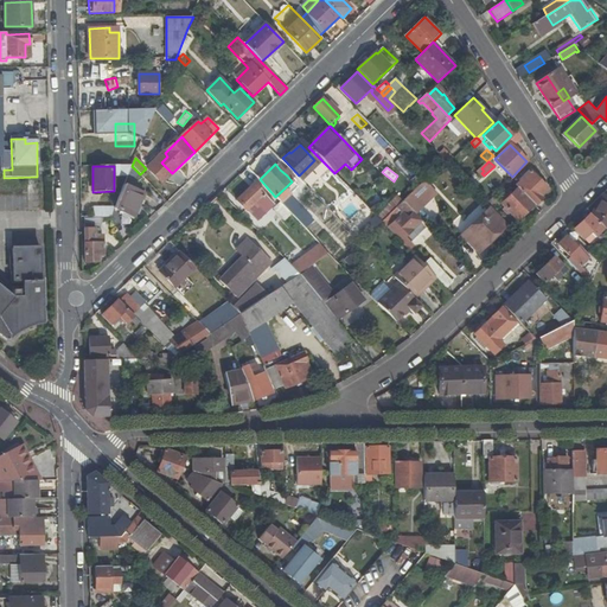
[(534,205),(535,206),(542,198),(541,197),(548,190),(530,171),(515,186),(517,189),(534,205)]
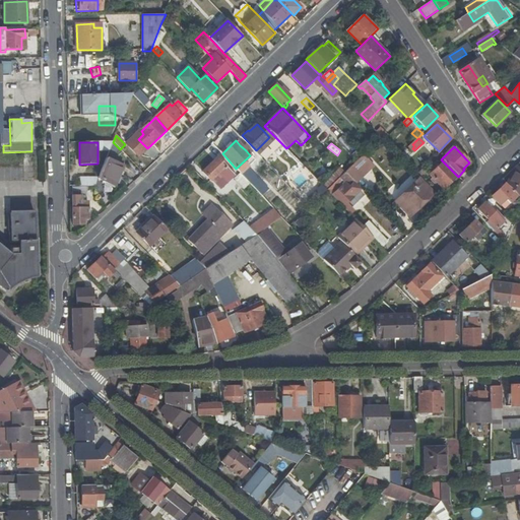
[(124,166),(106,158),(99,177),(98,179),(115,186),(120,175),(124,166)]
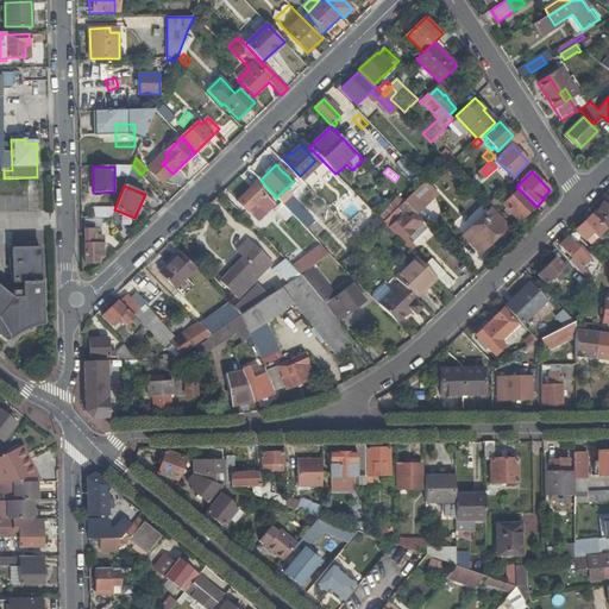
[(265,213),(275,205),(255,186),(238,201),(248,211),(255,202),(265,213)]
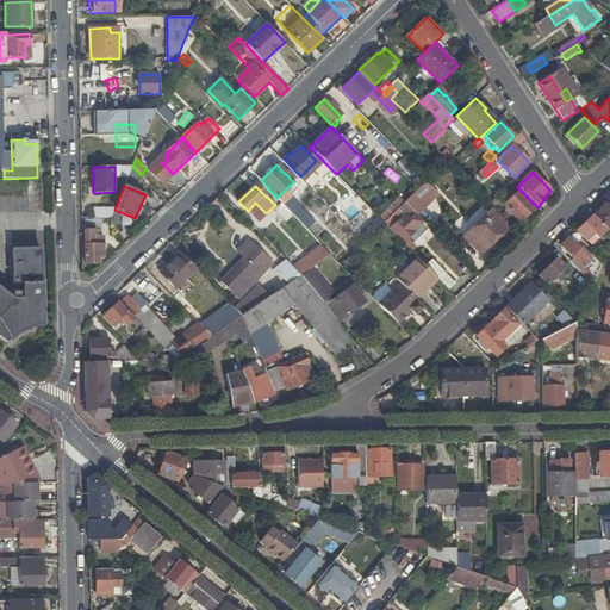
[(520,222),(536,206),(520,190),(503,206),(506,209),(511,215),(520,222)]
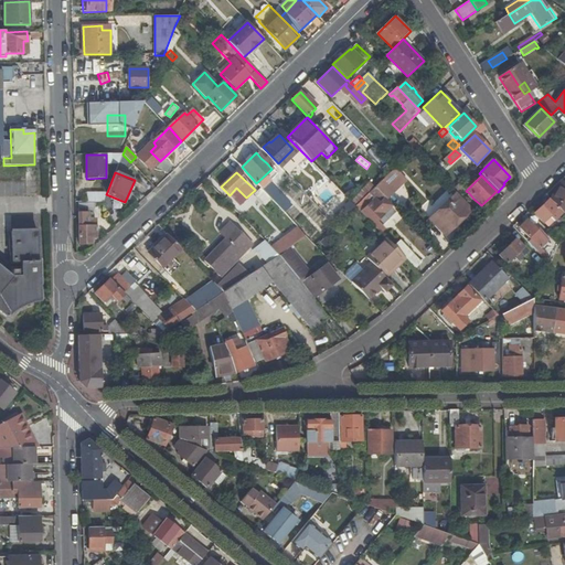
[(452,189),(455,192),(460,188),(462,189),(467,184),(462,180),(452,189)]
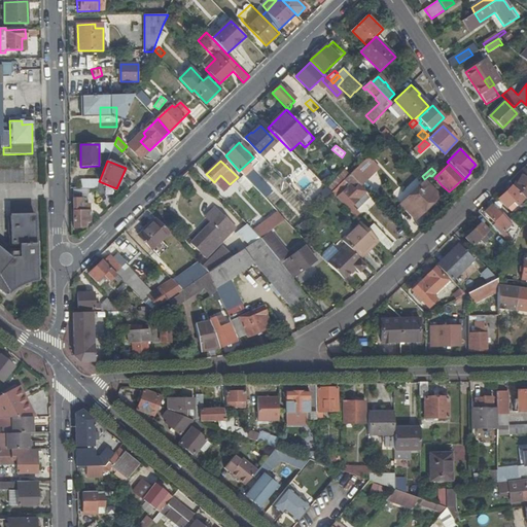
[(363,174),(358,169),(352,175),(356,180),(363,174)]
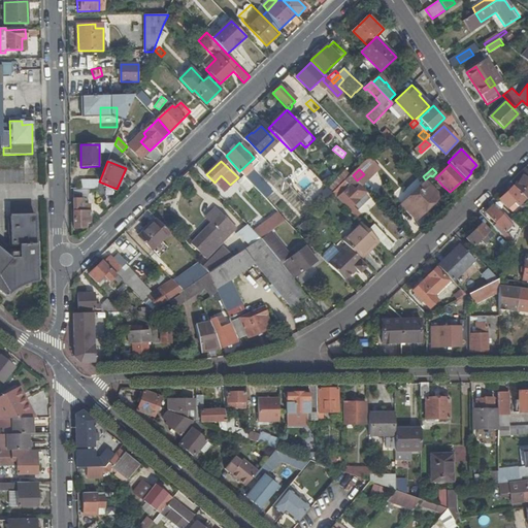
[(516,186),(526,193),(527,193),(527,171),(525,170),(516,186)]
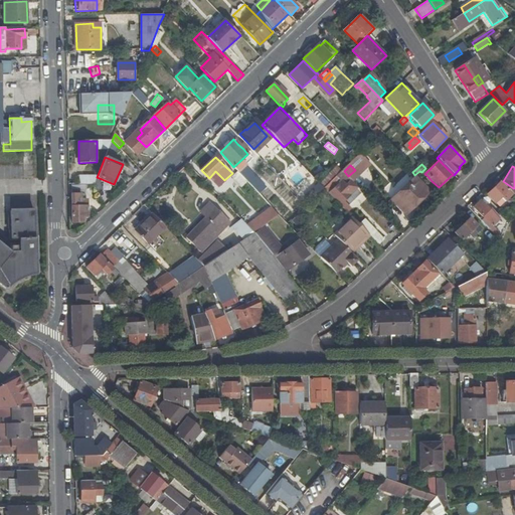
[(246,181),(248,184),(253,179),(243,167),(237,172),(246,181)]
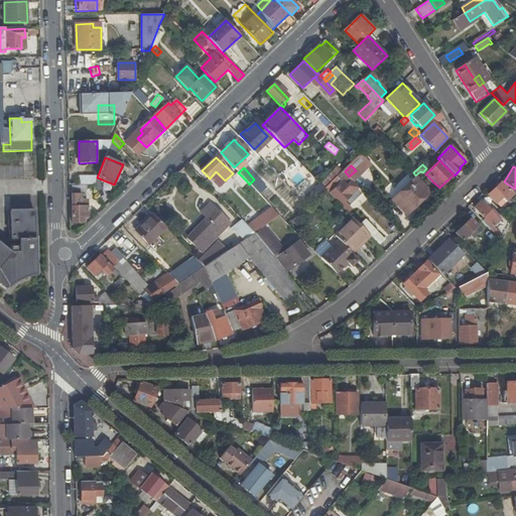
[(351,181),(352,180),(343,171),(332,183),(333,184),(339,179),(342,182),(331,194),(341,206),(348,213),(352,210),(345,203),(349,198),(349,197),(358,188),(351,181)]
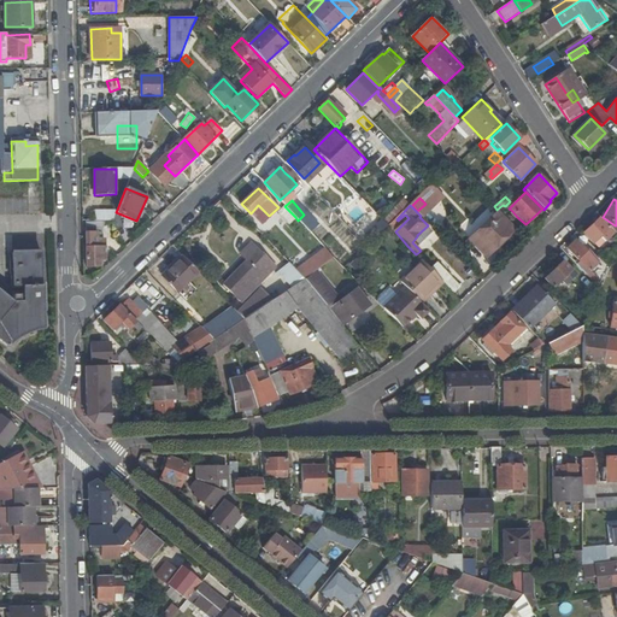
[(295,217),(285,206),(278,213),(289,223),(295,217)]
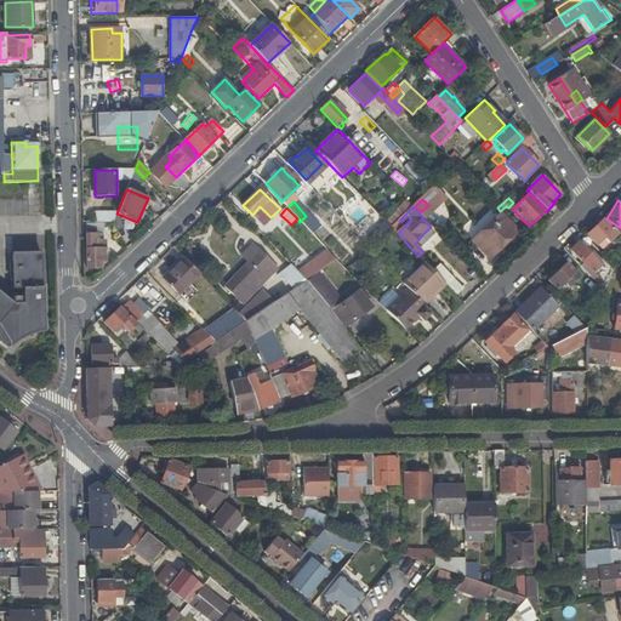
[(106,222),(114,221),(117,214),(118,211),(96,211),(96,222),(106,222)]
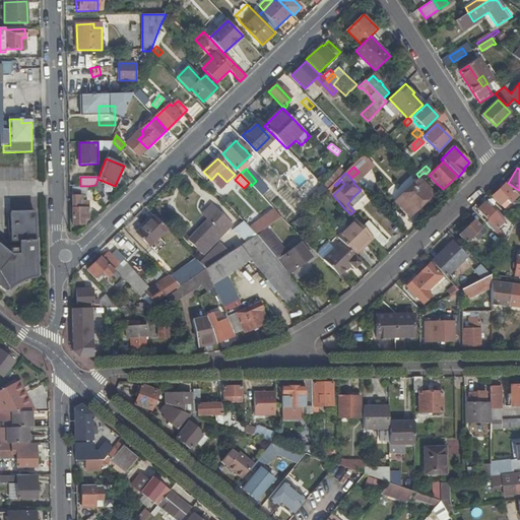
[(507,185),(506,183),(492,197),(500,204),(504,209),(510,203),(518,196),(515,193),(507,185)]
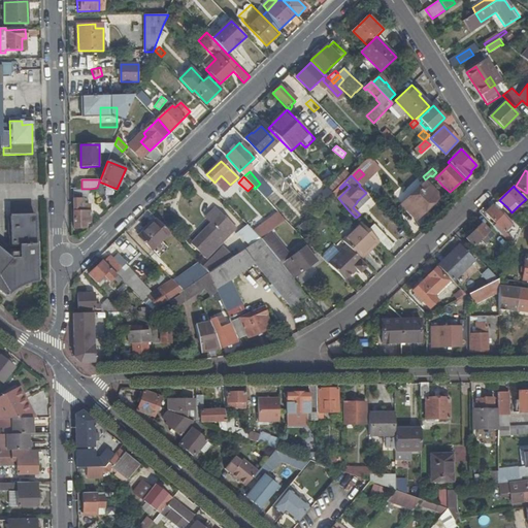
[(516,186),(515,188),(523,196),(526,193),(516,186)]
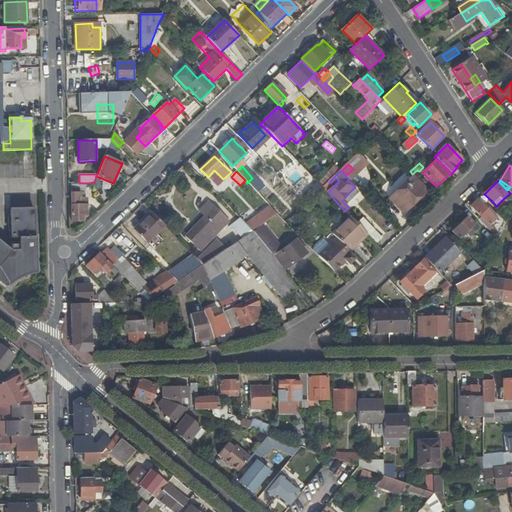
[(79,183),(71,183),(72,222),(83,222),(83,217),(87,216),(86,199),(79,199),(79,194),(83,194),(87,183),(79,183)]
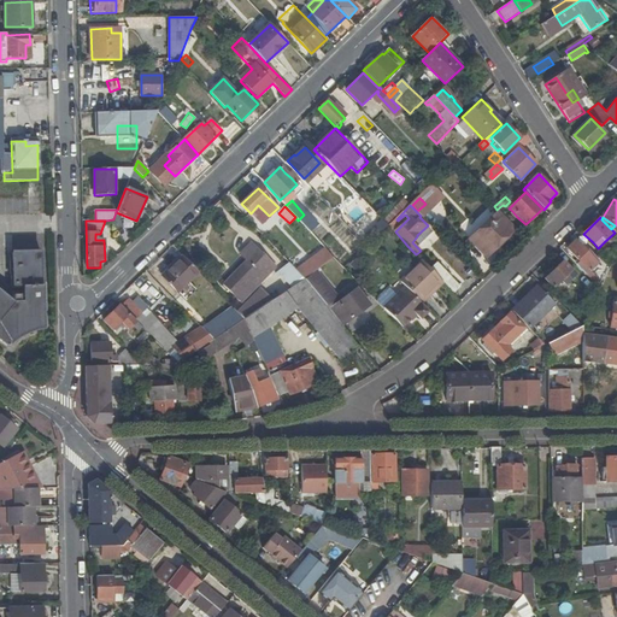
[(387,227),(381,221),(371,231),(376,236),(387,227)]
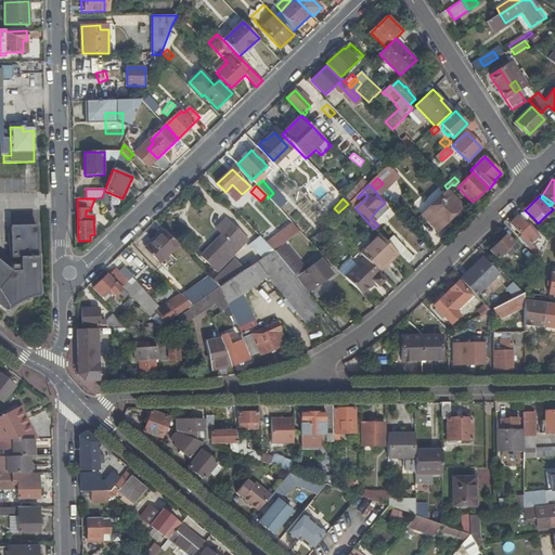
[(453,215),(439,199),(423,215),(437,231),(453,215)]
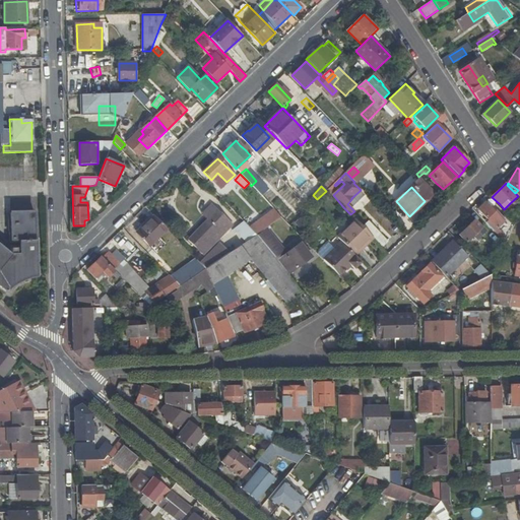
[(351,199),(347,204),(351,208),(365,194),(361,190),(351,198),(351,199)]
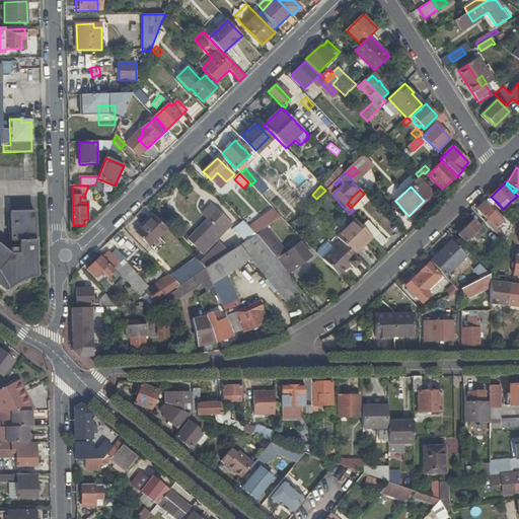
[(485,222),(493,231),(502,221),(495,213),(493,211),(485,203),(477,209),(488,220),(485,222)]
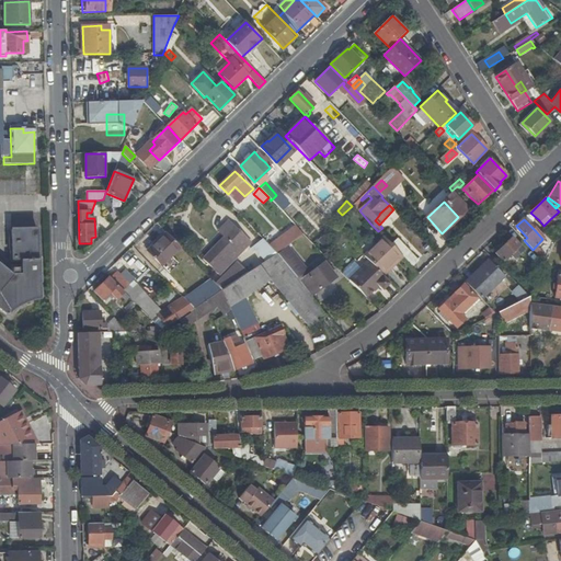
[(244,237),(233,227),(215,245),(203,259),(218,274),(250,242),(244,237)]
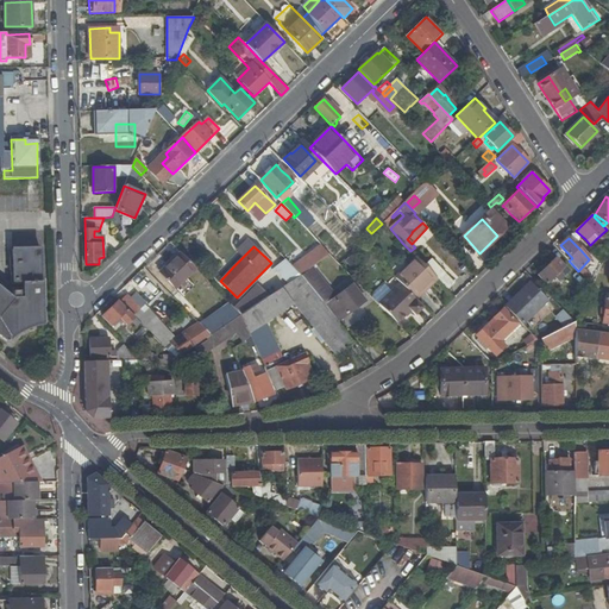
[(0,289),(0,336),(7,341),(16,334),(24,330),(36,325),(42,325),(41,249),(13,250),(13,281),(24,281),(24,300),(12,300),(0,289)]
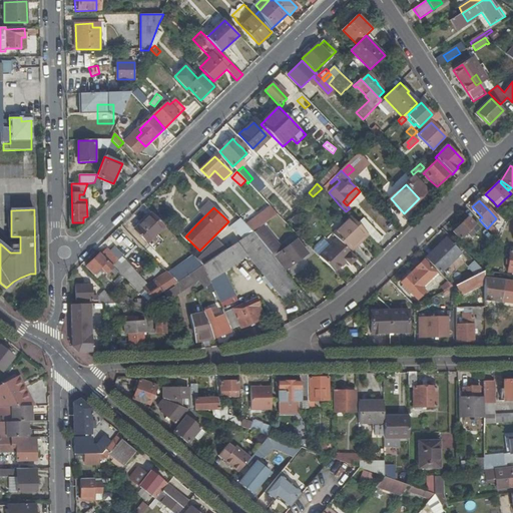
[(148,243),(165,227),(152,213),(135,230),(148,243)]
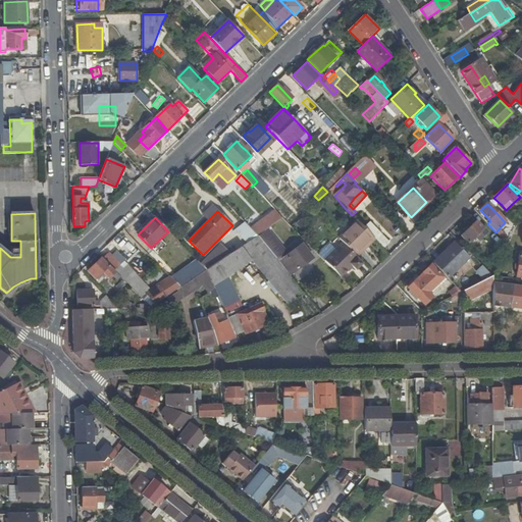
[(374,240),(365,229),(357,221),(338,239),(354,255),(365,244),(367,247),(374,240)]
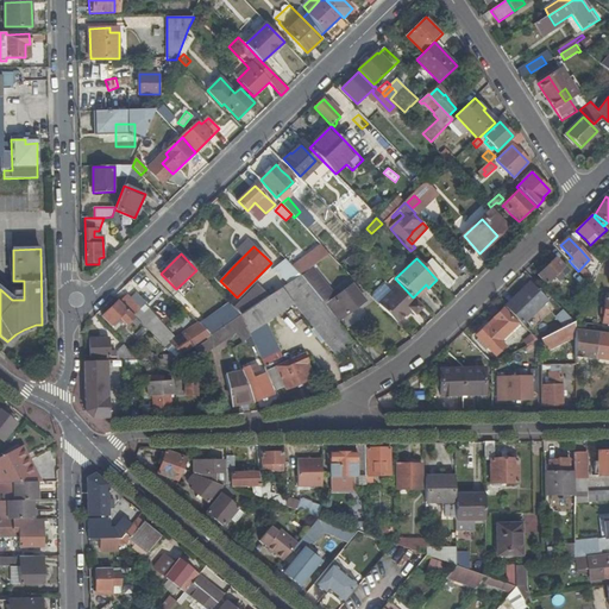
[(564,267),(556,258),(538,276),(546,284),(564,267)]
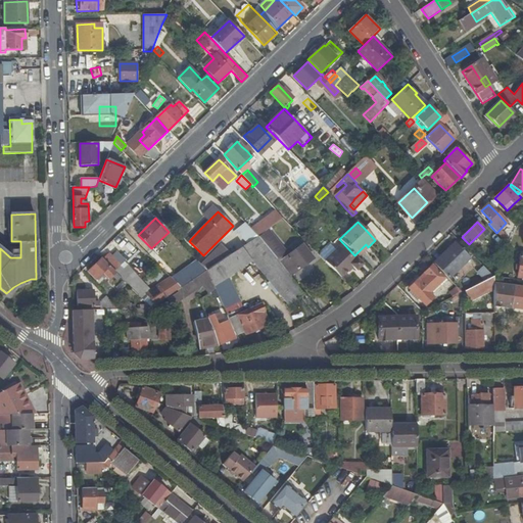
[(247,242),(256,236),(257,236),(245,223),(235,233),(237,235),(239,234),(247,242)]
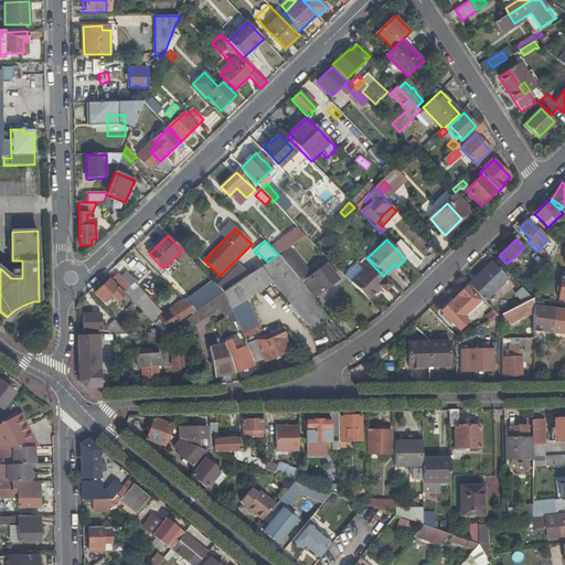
[(405,259),(414,268),(420,263),(401,243),(395,248),(405,259)]
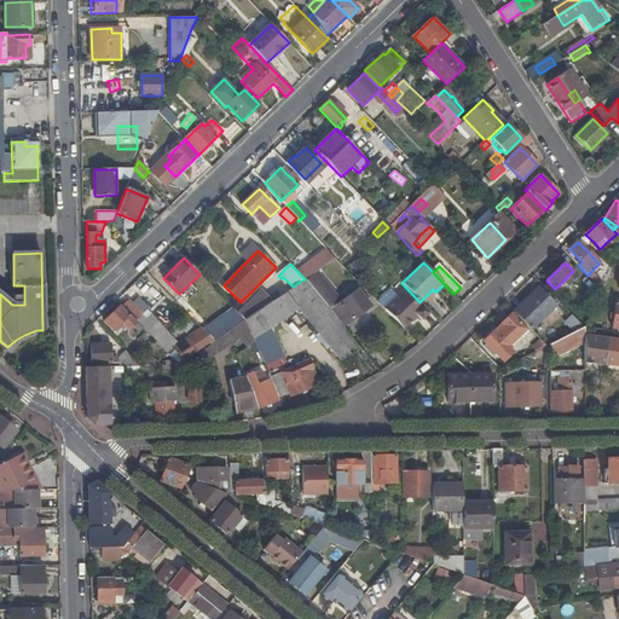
[(285,293),(296,306),(342,362),(359,348),(352,340),(352,339),(304,279),(293,287),(285,293)]
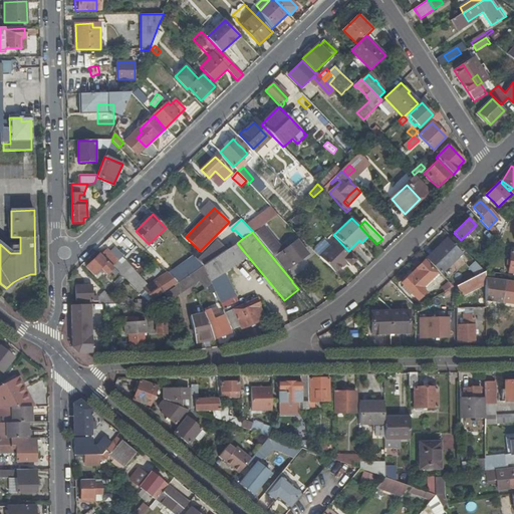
[(427,260),(443,276),(463,256),(448,239),(427,260)]
